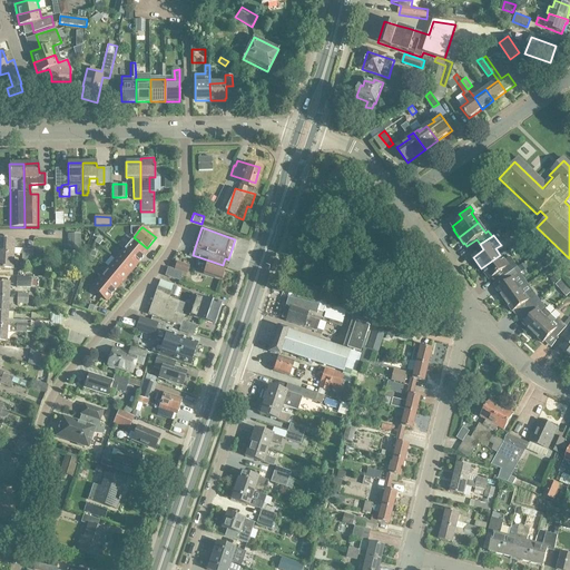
[(0,238),(0,253),(13,254),(15,239),(0,238)]
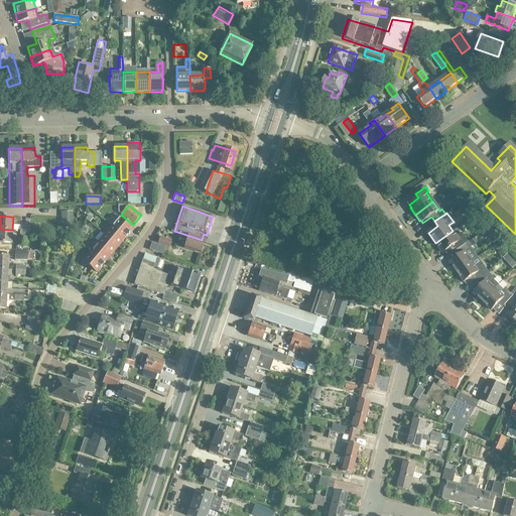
[(119,217),(113,224),(127,235),(133,228),(119,217)]
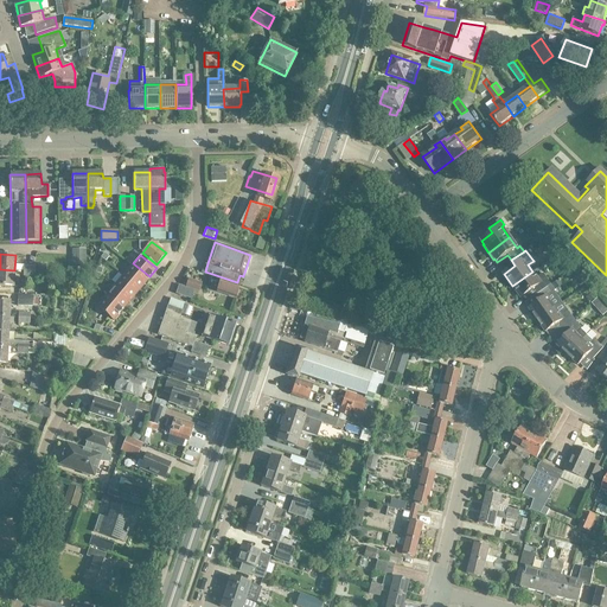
[(133,263),(125,274),(141,288),(149,276),(133,263)]
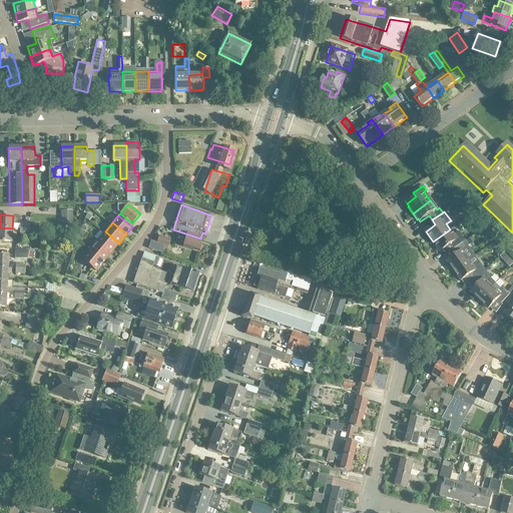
[(12,228),(0,227),(0,241),(11,242),(12,228)]
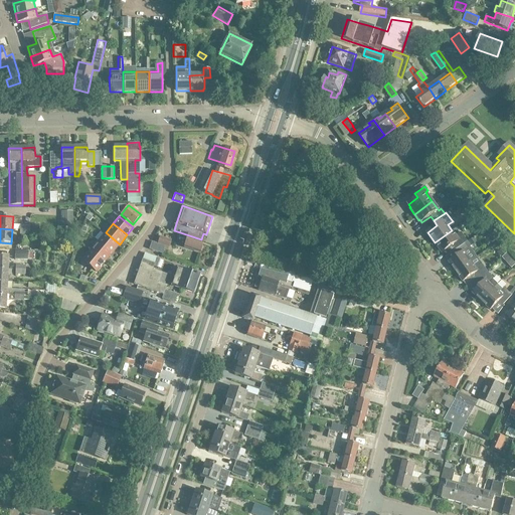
[(455,250),(468,242),(461,232),(456,236),(452,230),(435,242),(442,253),(443,252),(452,246),(455,250)]
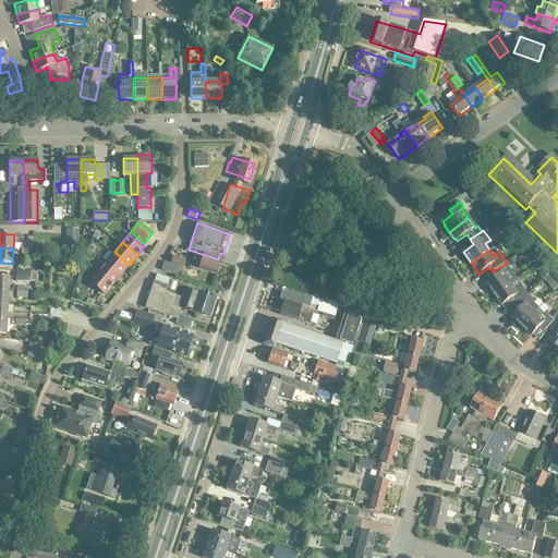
[(114,252),(106,262),(121,275),(130,265),(114,252)]
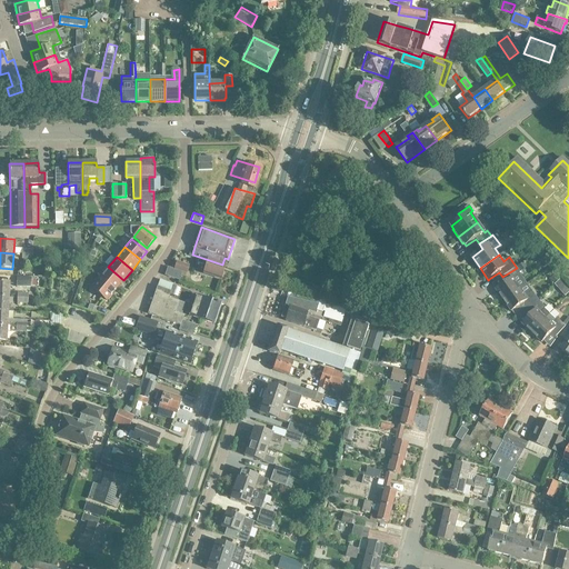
[(226,266),(222,265),(202,258),(201,261),(199,260),(198,262),(207,266),(203,273),(221,279),(226,266)]
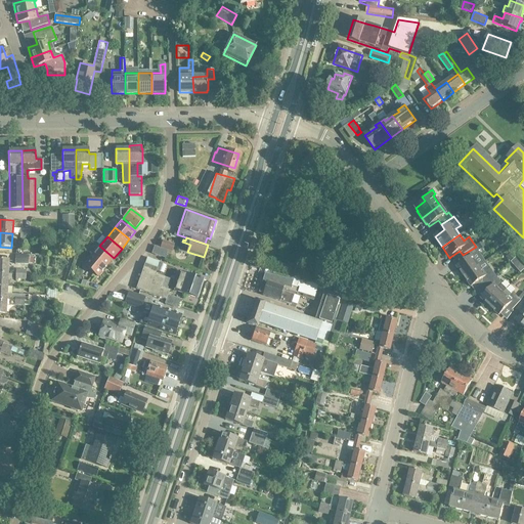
[(174,245),(163,241),(161,248),(172,252),(174,245)]
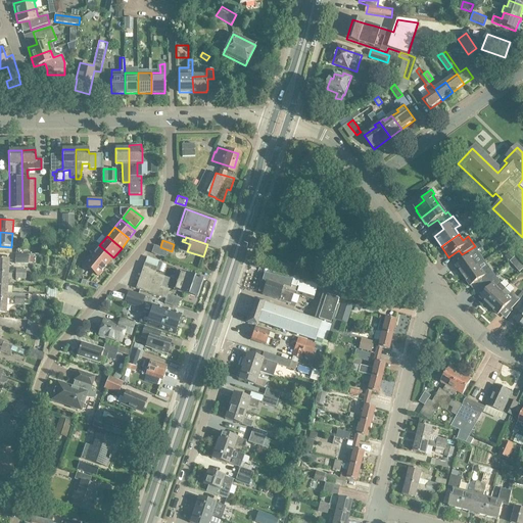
[(99,245),(91,255),(105,267),(113,257),(99,245)]
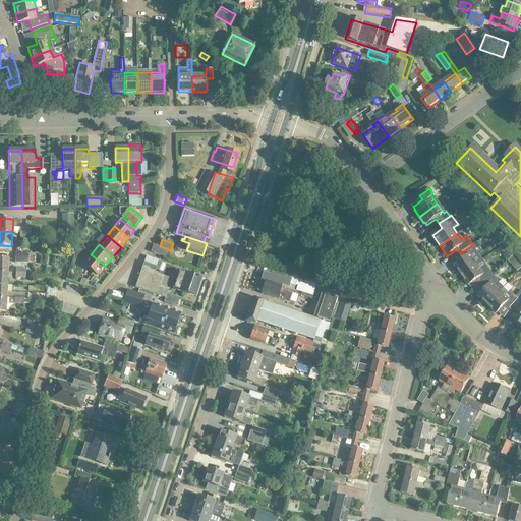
[(167,249),(160,246),(154,244),(151,252),(164,256),(167,249)]
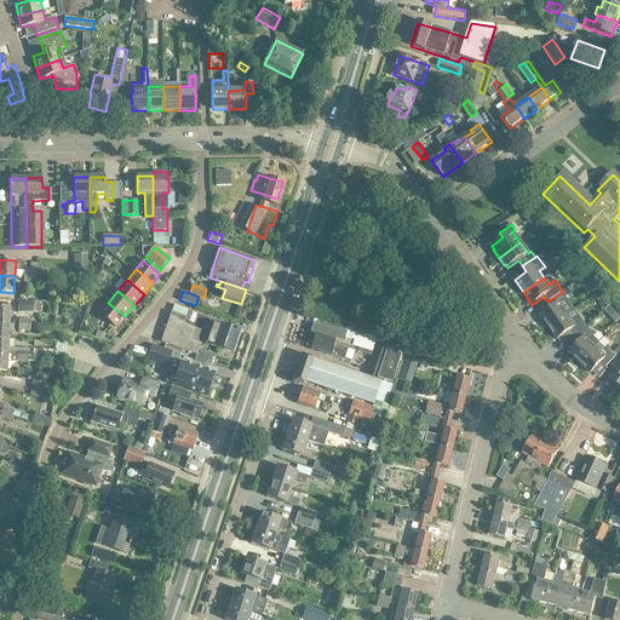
[(540,316),(549,327),(568,314),(573,310),(566,299),(566,298),(562,292),(547,302),(552,308),(540,316)]
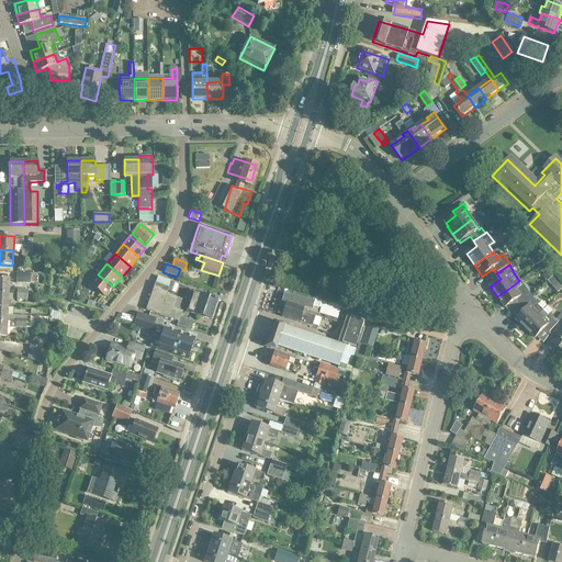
[(550,270),(543,276),(548,281),(554,276),(550,270)]
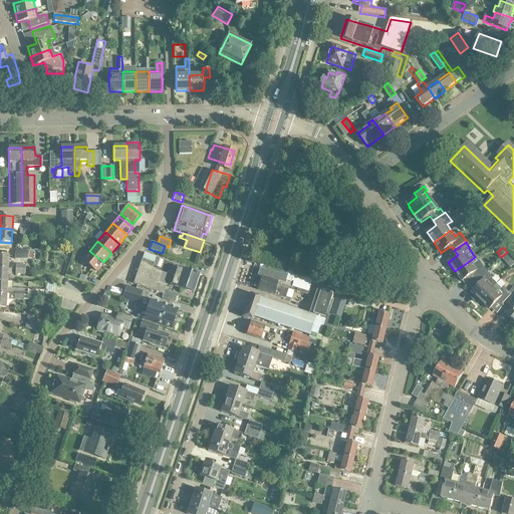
[(16,250),(16,254),(15,259),(28,260),(28,250),(16,250)]
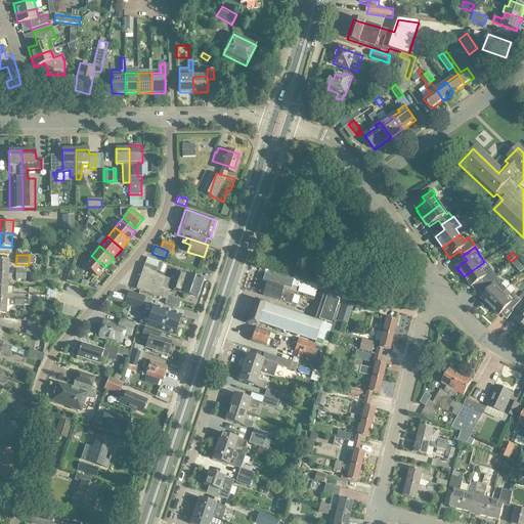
[(91,256),(84,265),(98,276),(105,267),(91,256)]
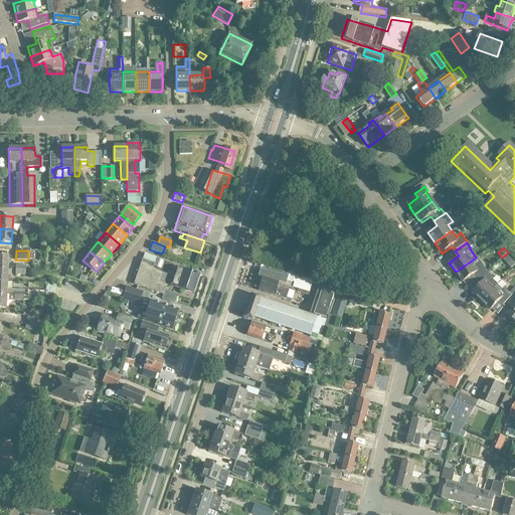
[(508,252),(502,258),(501,259),(504,263),(511,255),(508,252)]
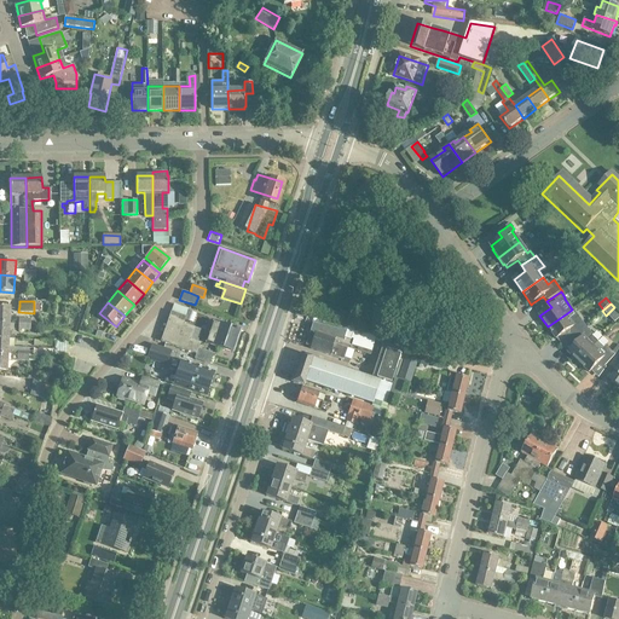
[(0,307),(0,323),(10,324),(10,314),(12,314),(12,310),(10,310),(10,308),(0,307)]
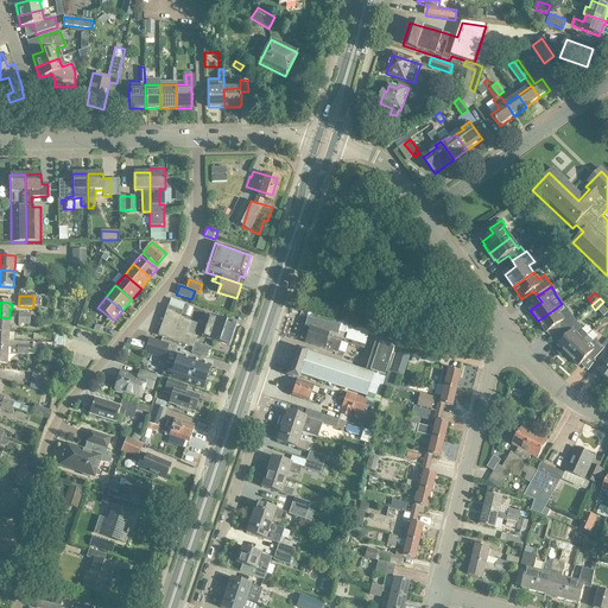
[(183,311),(182,315),(190,317),(192,309),(184,305),(183,311)]
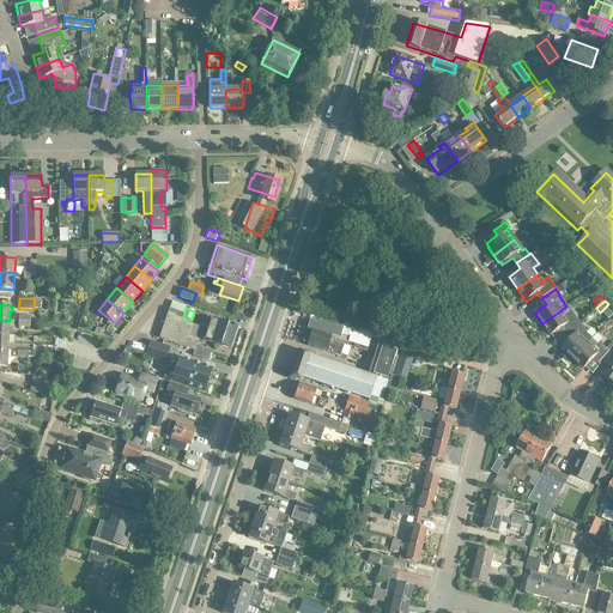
[(194,351),(196,346),(198,340),(195,339),(188,337),(193,325),(182,321),(183,317),(184,314),(169,309),(159,339),(194,351)]
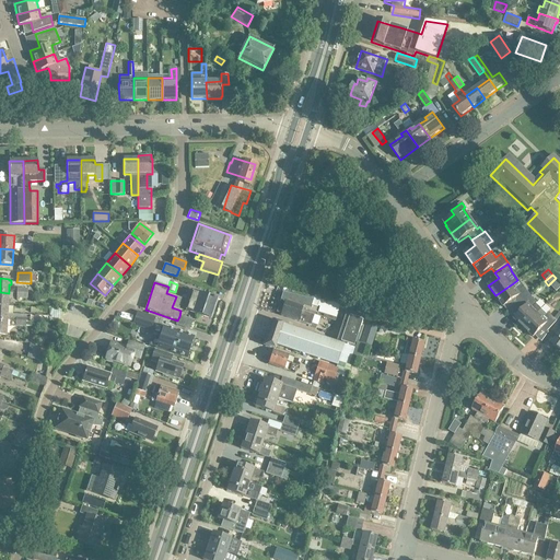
[(517,290),(513,283),(496,295),(503,307),(515,299),(518,304),(528,295),(522,287),(517,290)]
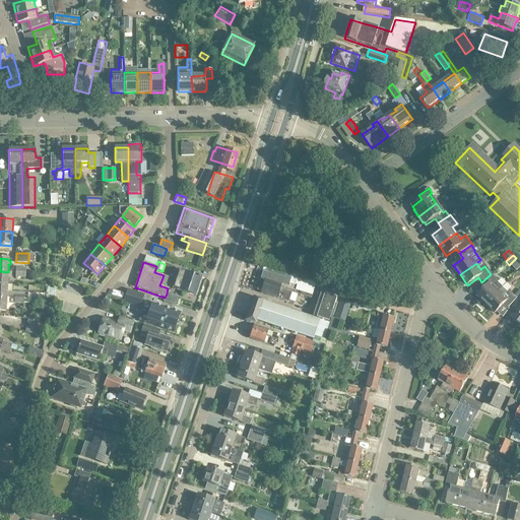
[(260,279),(257,290),(261,291),(261,294),(288,303),(295,284),(297,285),(299,277),(300,276),(271,269),(263,267),(263,268),(262,272),(260,279)]
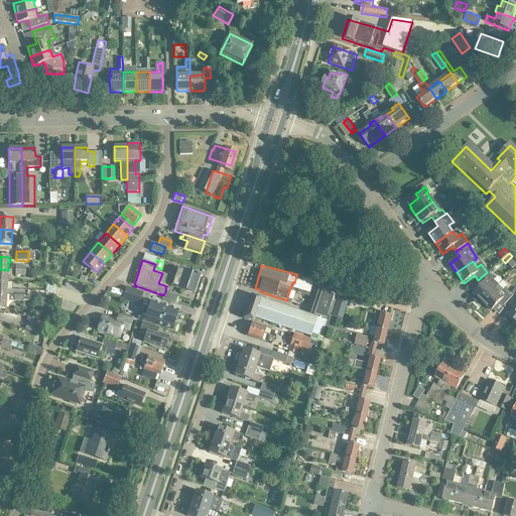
[(0,269),(0,281),(7,282),(7,281),(9,281),(9,277),(7,277),(8,270),(0,269)]
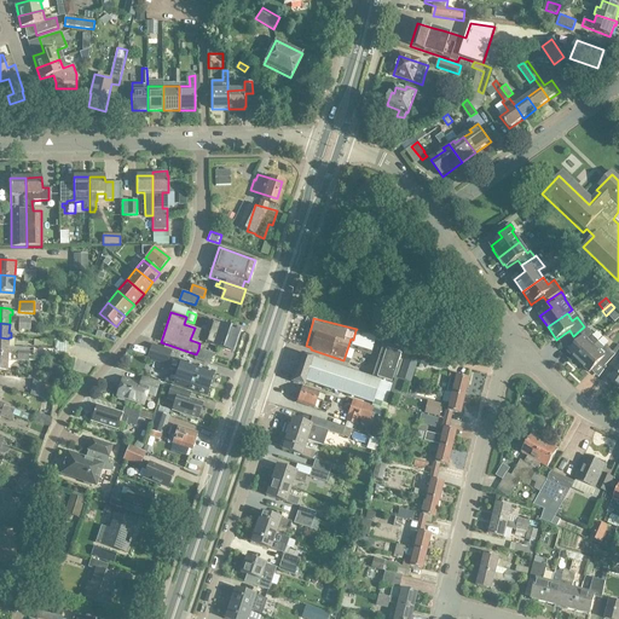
[(214,324),(207,345),(233,353),(241,333),(214,324)]
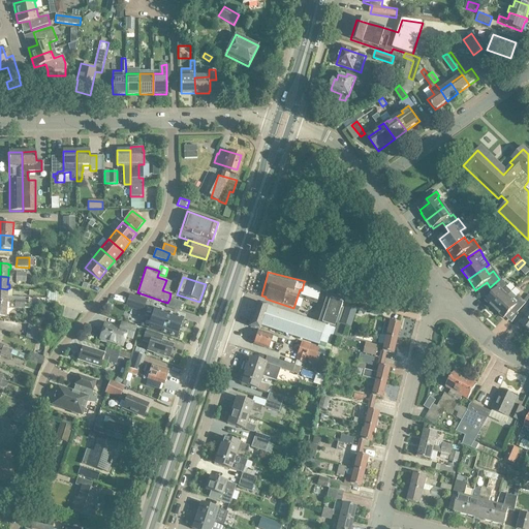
[(486,302),(494,310),(507,297),(511,292),(506,287),(507,286),(503,282),(499,279),(490,287),(494,292),(486,302)]
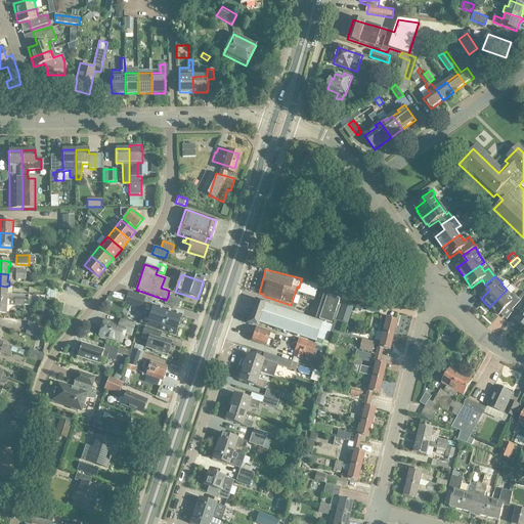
[(300,290),(299,306),(315,307),(316,291),(300,290)]
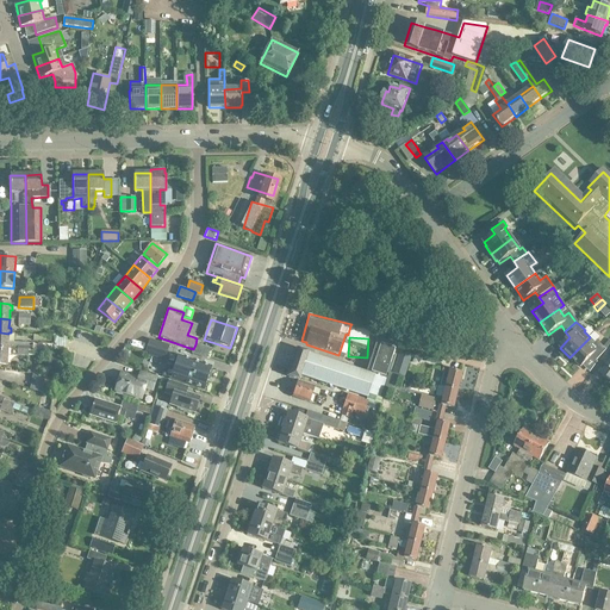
[(590,337),(585,342),(570,358),(582,368),(583,366),(591,356),(596,361),(607,350),(608,349),(609,344),(609,341),(604,348),(603,347),(602,346),(597,341),(595,343),(590,337)]
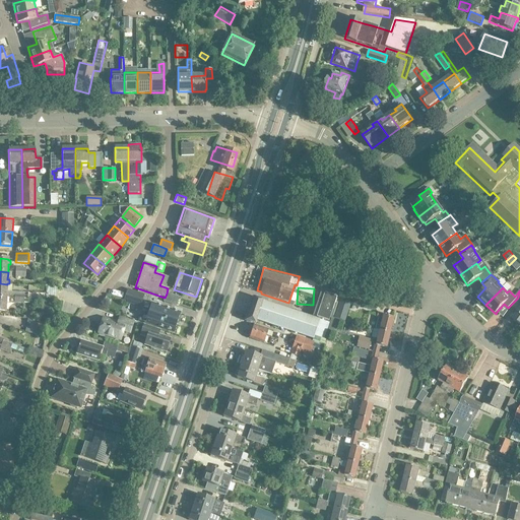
[(127,289),(123,303),(140,308),(144,296),(127,289)]
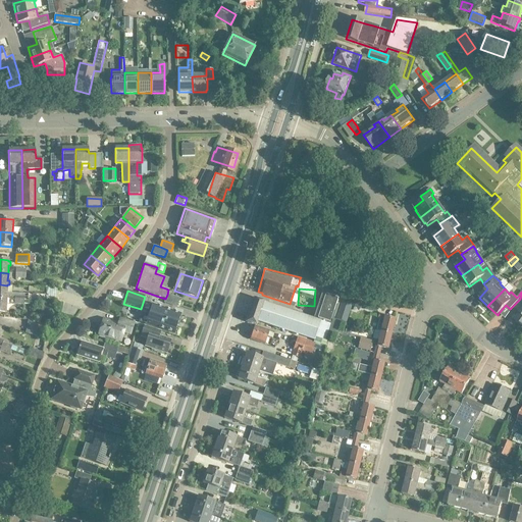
[(325,296),(317,319),(329,323),(337,300),(325,296)]
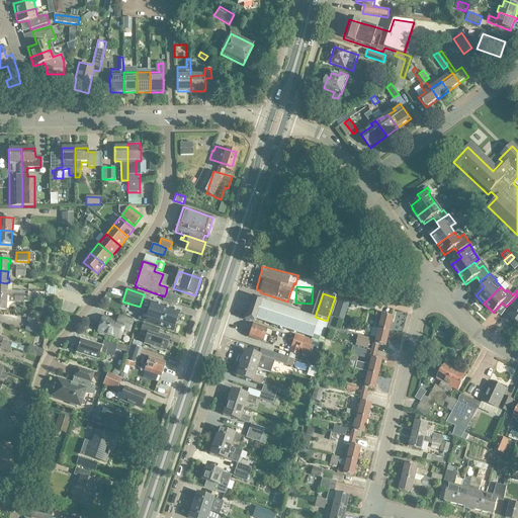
[(6,296),(0,296),(0,310),(6,311),(6,301),(24,303),(24,297),(14,297),(6,296)]
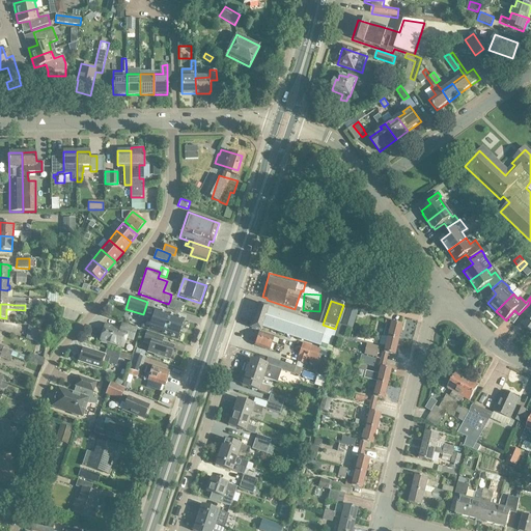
[(259,304),(251,328),(260,331),(261,328),(319,346),(320,344),(326,327),(268,307),(269,307),(259,304)]
